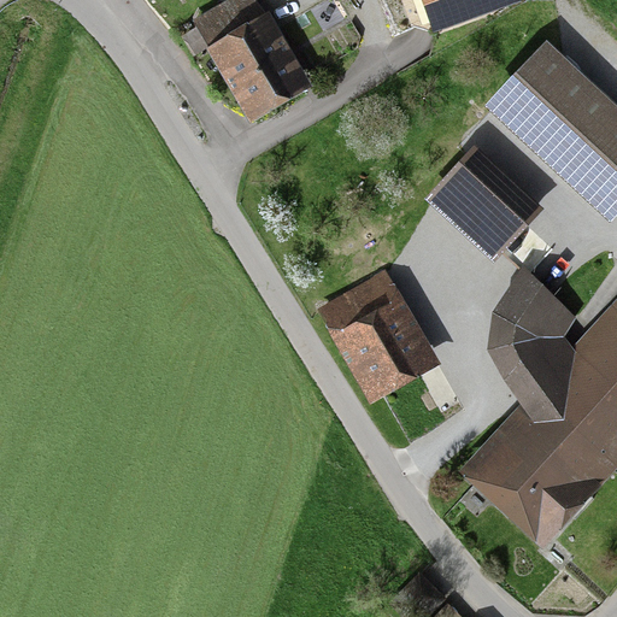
[(247,0),(234,0),(195,22),(211,51),(219,46),(254,109),(297,84),(247,0)]
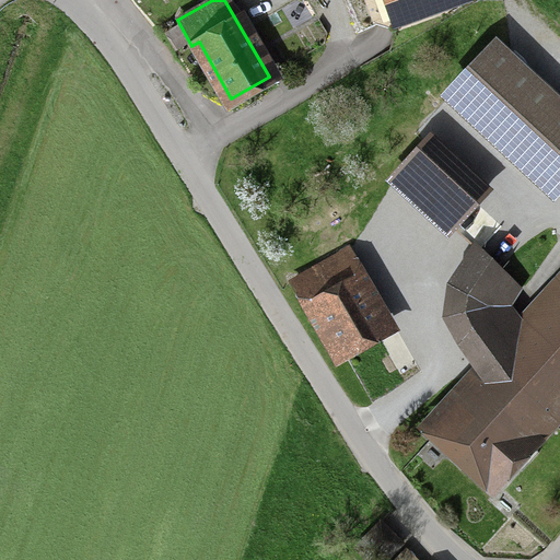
[(387,0),(397,25),(466,0),(387,0)]
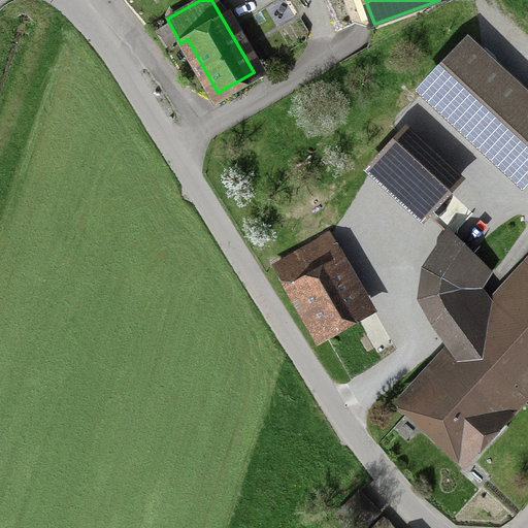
[(527,95),(468,42),(437,77),(417,102),(524,196),(527,191),(527,95)]
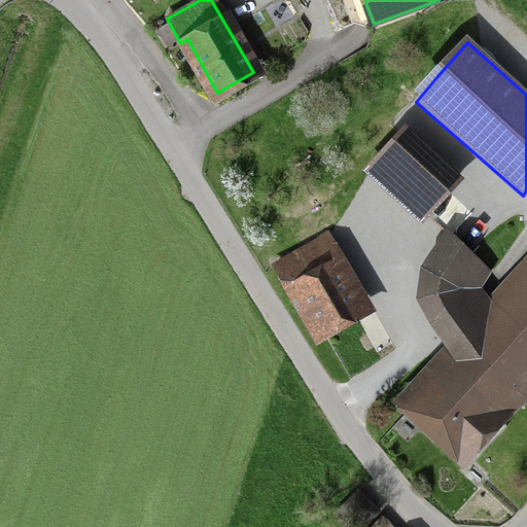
[(460,352),(414,403),(464,450),(465,448),(472,455),(502,421),(493,412),(526,375),(526,260),(522,267),(526,271),(526,279),(479,332),(459,303),(489,272),(450,234),(473,210),(454,191),(427,215),(449,236),(438,251),(429,267),(425,267),(422,275),(425,275),(423,286),(424,297),(423,299),(426,309),(427,308),(434,321),(437,323),(440,322),(460,352)]
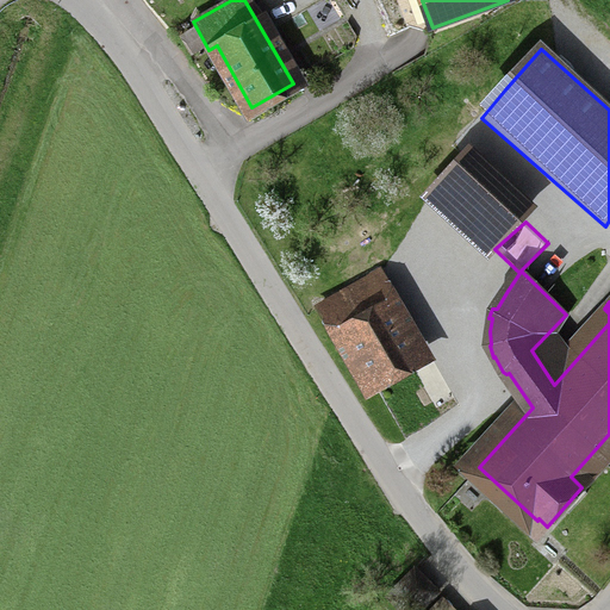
[(421,246),(390,261),(405,291),(436,275),(421,246)]
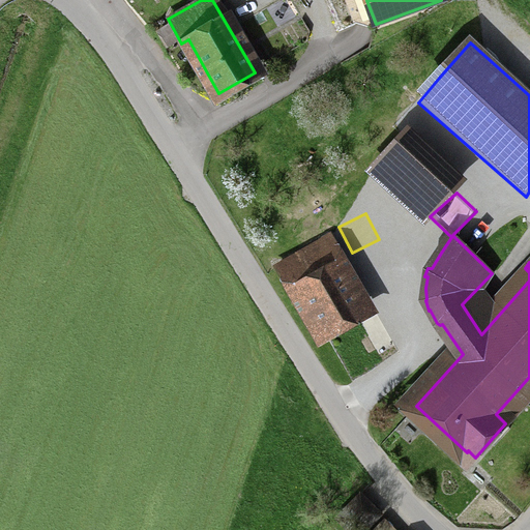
[(292,259),(276,268),(294,297),(302,293),(324,332),(361,311),(330,256),(300,272),(292,259)]
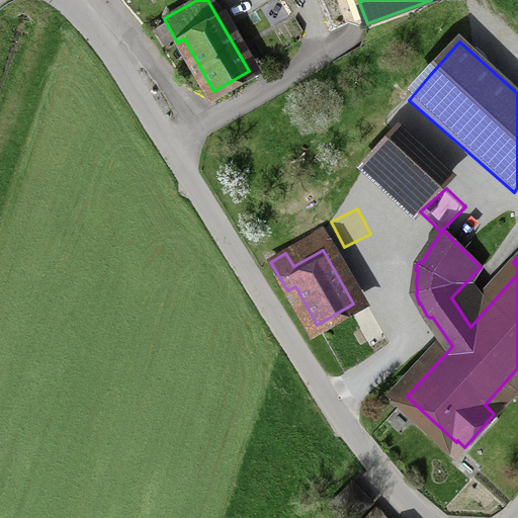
[(375,517),(378,515),(369,506),(357,517),(375,517)]
